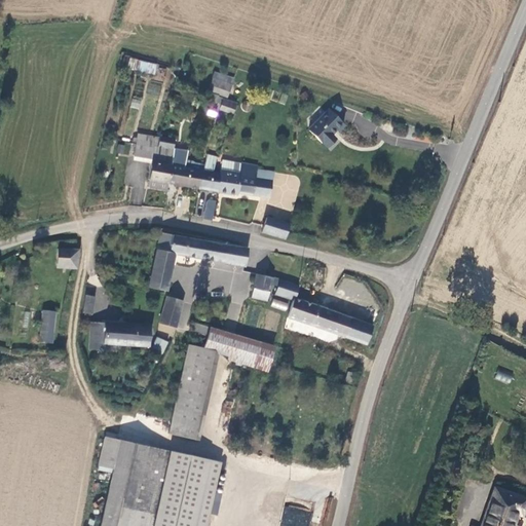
[(155,75),(157,64),(129,58),(127,68),(155,75)]
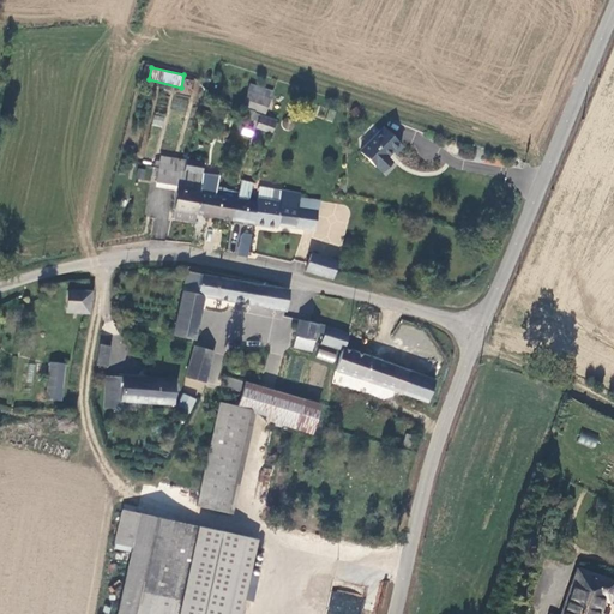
[(250,84),(241,107),(253,113),(263,116),(272,94),(250,84)]
